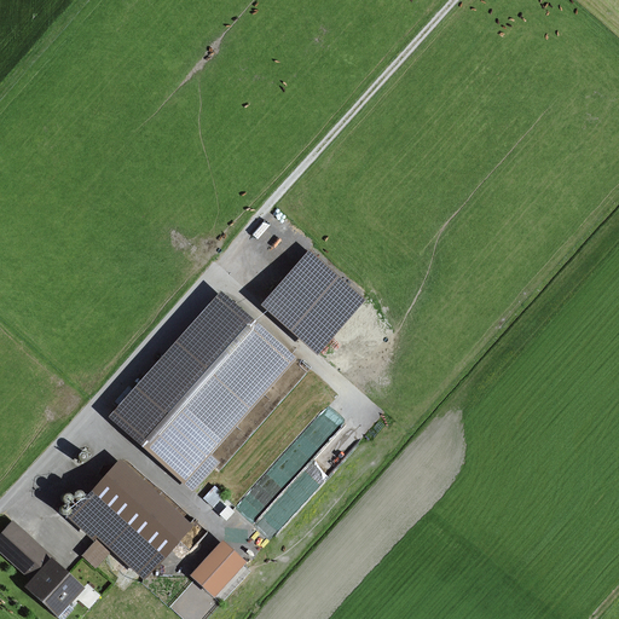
[(261,295),(318,346),(368,291),(310,241),(261,295)]
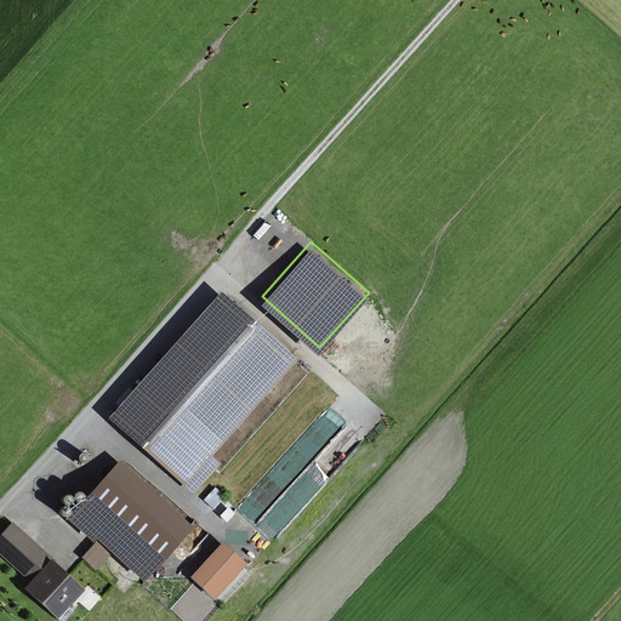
[(212,456),(298,360),(222,292),(110,419),(186,485),(195,474),(204,482),(221,463),(212,456)]
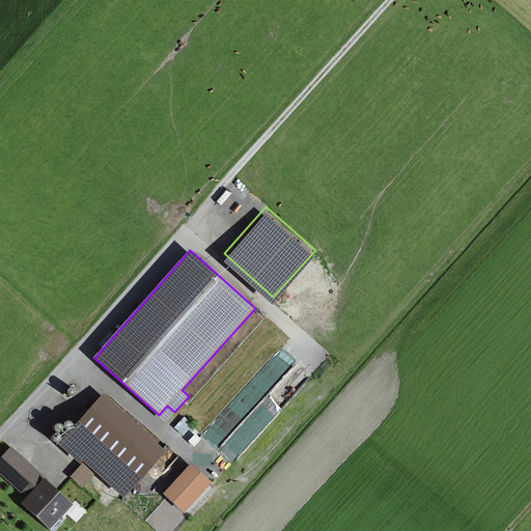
[(74,396),(76,395),(77,393),(77,392),(77,390),(76,389),(74,388),(73,388),(71,388),(70,389),(68,390),(67,392),(68,394),(70,395),(71,396),(73,396),(74,396)]
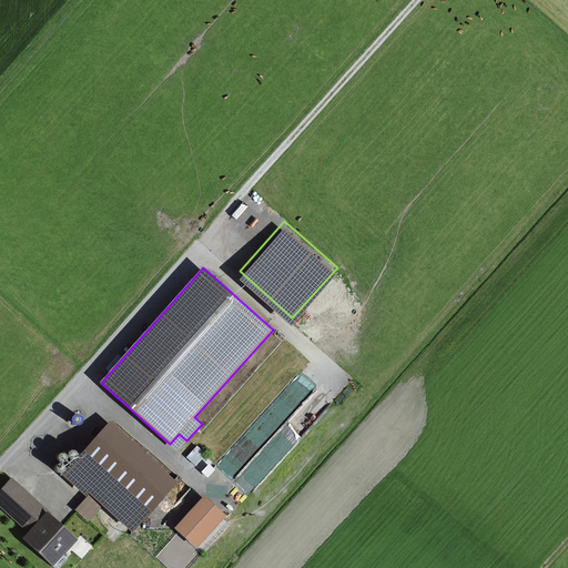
[(176,482),(111,422),(62,475),(85,496),(87,495),(88,496),(74,510),(88,523),(103,506),(131,531),(176,482)]
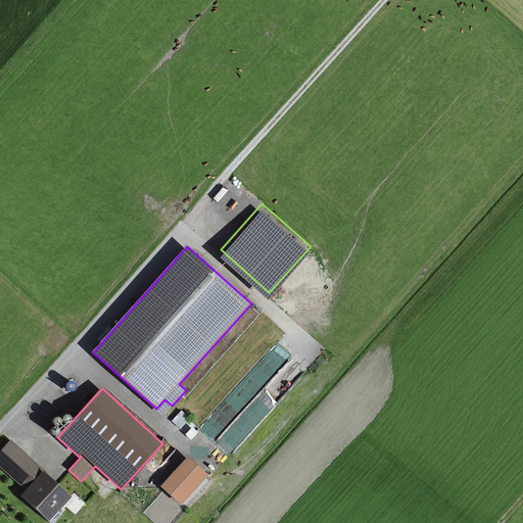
[(69,423),(70,422),(72,421),(73,419),(72,417),(70,416),(69,415),(67,415),(66,415),(64,416),(63,418),(63,419),(63,421),(64,422),(66,423),(67,424),(69,423)]
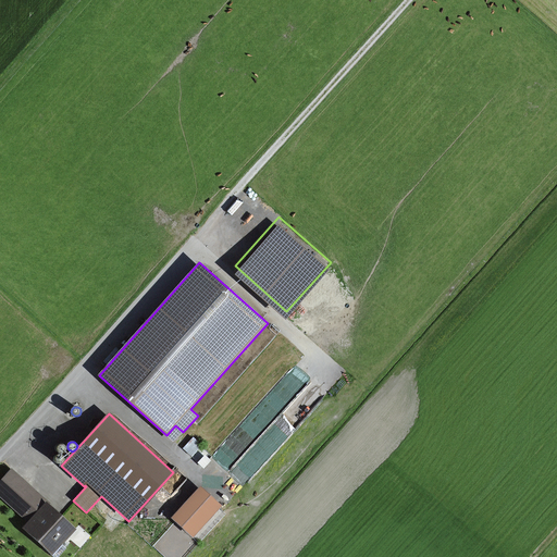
[(64,454),(65,453),(66,450),(67,448),(66,447),(65,445),(64,445),(62,444),(61,445),(59,446),(58,447),(58,449),(58,450),(59,453),(61,454),(62,454),(64,454)]
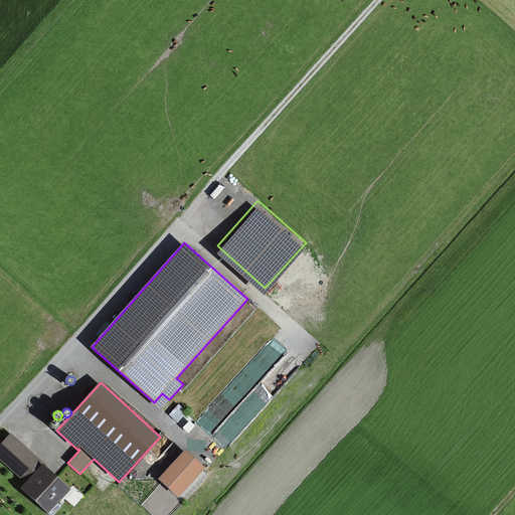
[(57,428),(59,427),(60,426),(60,424),(60,422),(59,421),(57,420),(55,420),(54,420),(52,421),(52,423),(51,424),(52,426),(53,427),(54,428),(56,428),(57,428)]
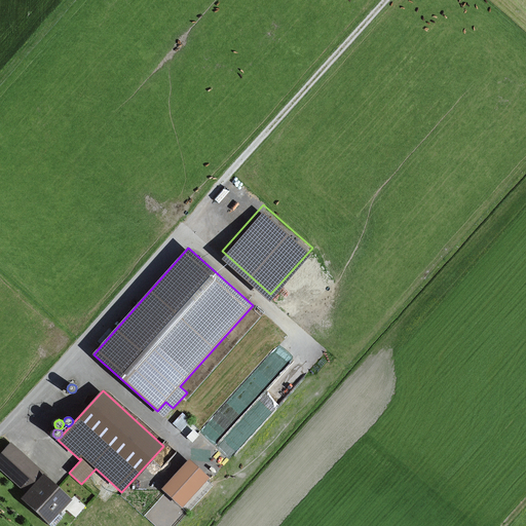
[(192,443),(199,436),(193,429),(186,438),(192,443)]
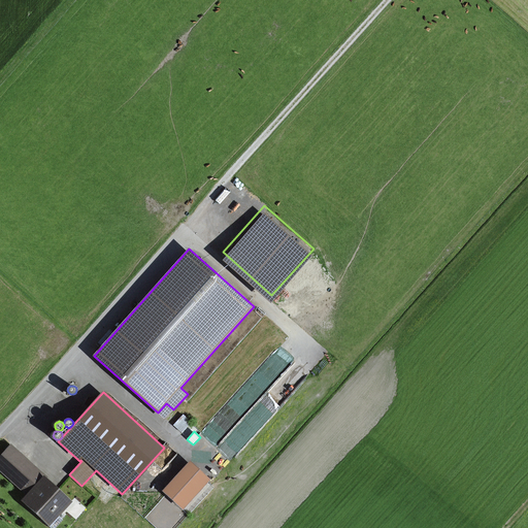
[(59,517),(73,502),(11,444),(0,456),(0,470),(26,495),(21,500),(50,527),(56,527),(63,521),(59,517)]
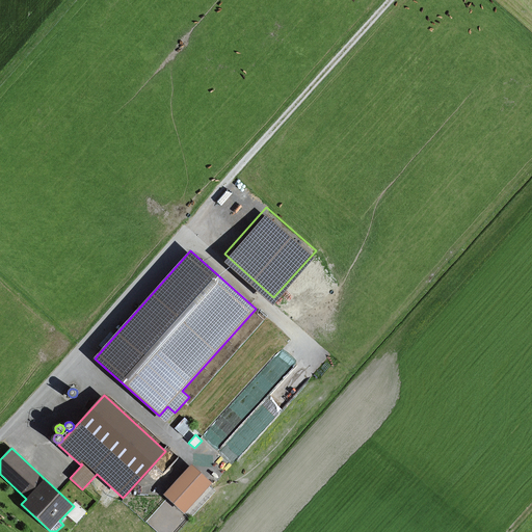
[(213,483),(191,464),(163,496),(185,514),(213,483)]
